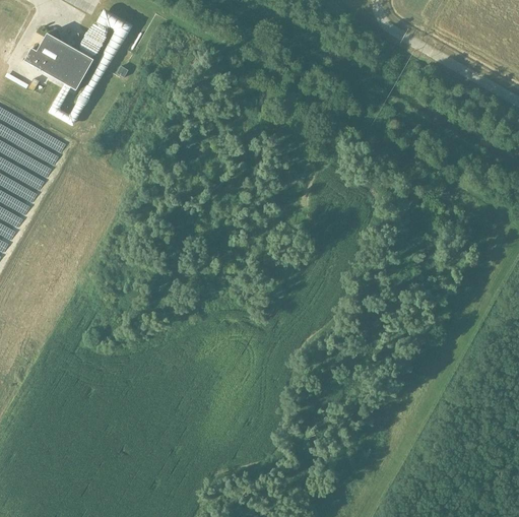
[(71,86),(65,82),(49,111),(73,125),(132,25),(131,22),(106,8),(103,9),(98,21),(89,27),(80,42),(79,51),(92,58),(98,52),(107,37),(109,26),(111,26),(114,27),(115,29),(70,113),(61,107),(71,86)]
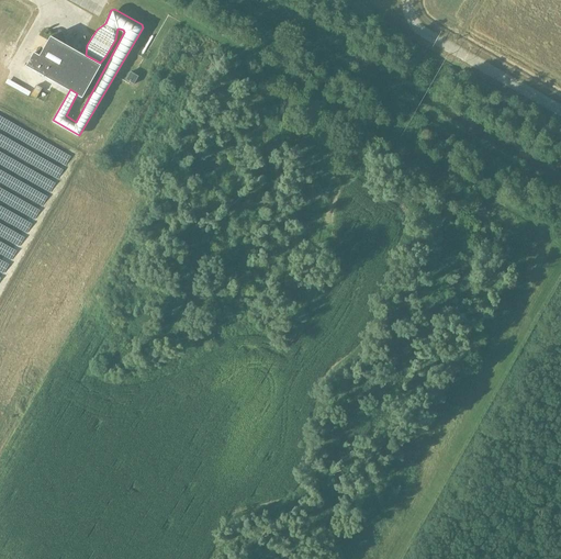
[(70,89),(77,93),(82,96),(101,64),(100,63),(86,55),(51,35),(40,54),(34,51),(26,64),(70,89)]
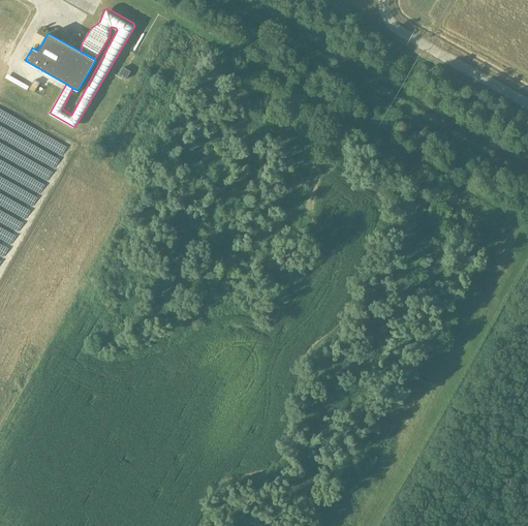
[(120,72),(123,74),(127,76),(130,69),(124,65),(120,72)]
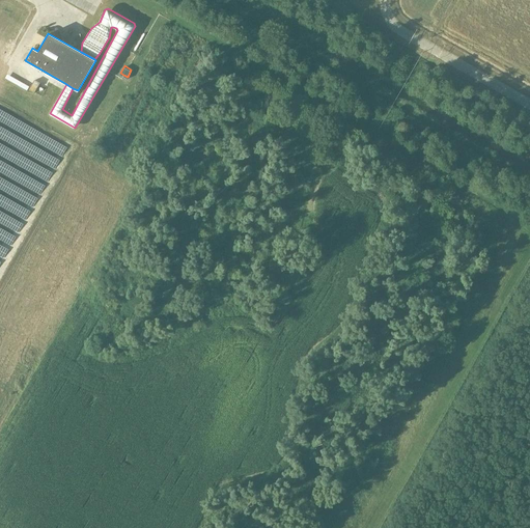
[(26,89),(29,82),(5,74),(3,81),(26,89)]
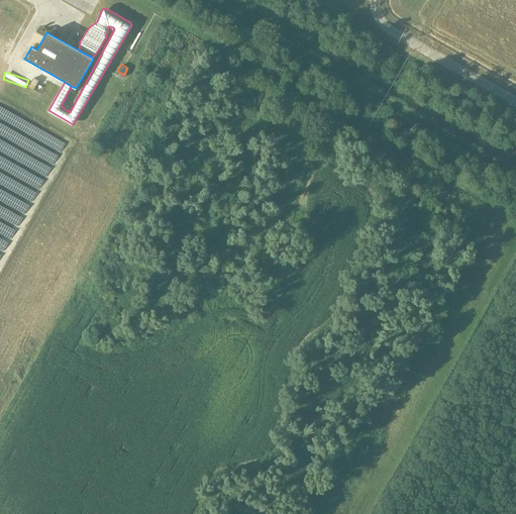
[(33,76),(28,85),(33,88),(39,79),(33,76)]
